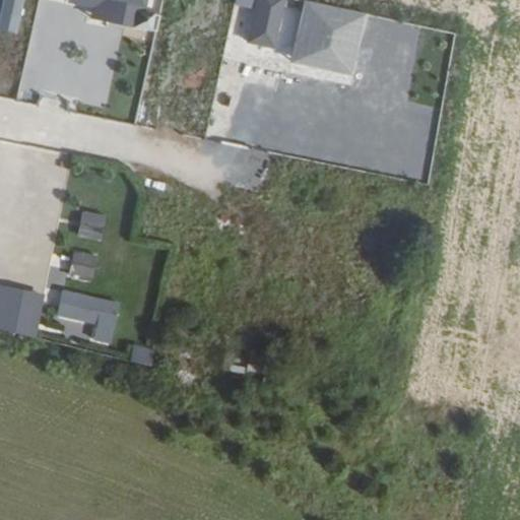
[(23,0),(2,0),(0,12),(0,30),(15,35),(23,0)]
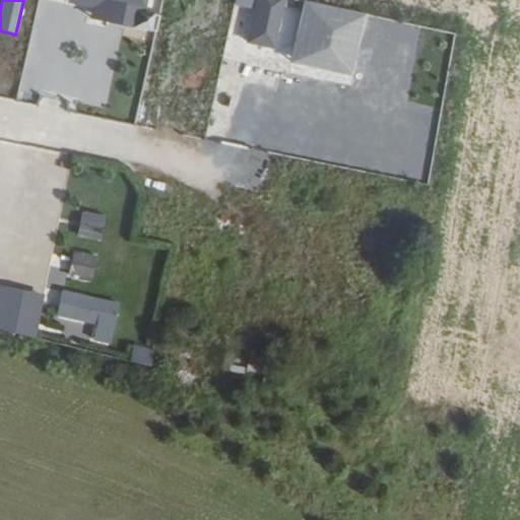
[(114,0),(82,0),(102,4),(99,18),(110,20),(114,0)]
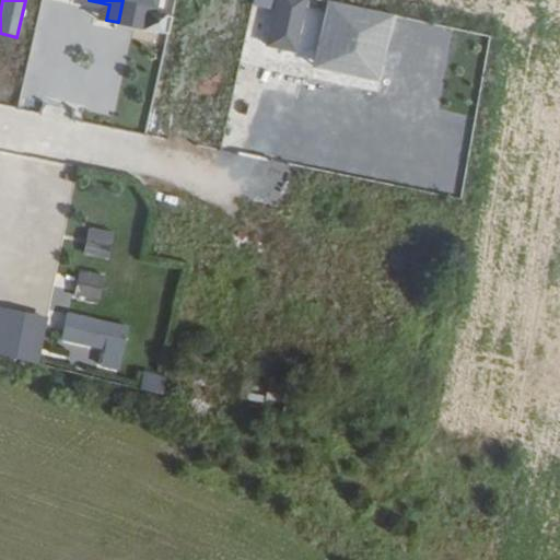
[(156,0),(123,0),(118,22),(150,30),(156,0)]
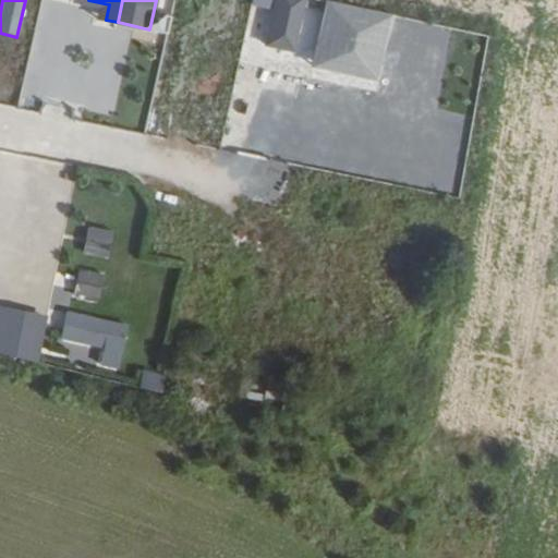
[(111,232),(86,228),(82,254),(107,258),(111,232)]
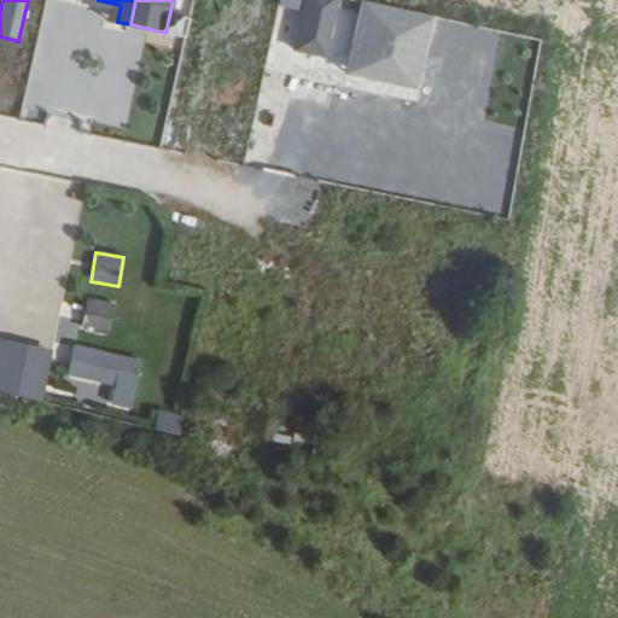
[(115,305),(87,299),(81,331),(108,337),(115,305)]
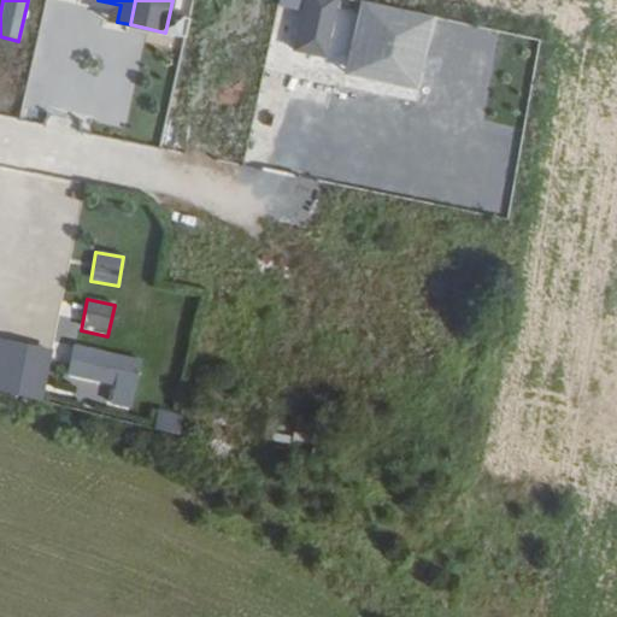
[(0,377),(6,353),(52,363),(56,351),(0,339),(0,377)]
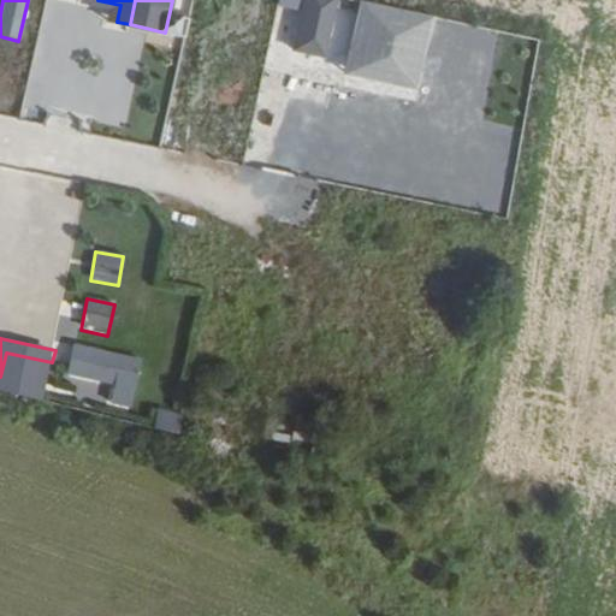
[(141,359),(75,344),(67,375),(113,385),(110,403),(131,407),(141,359)]
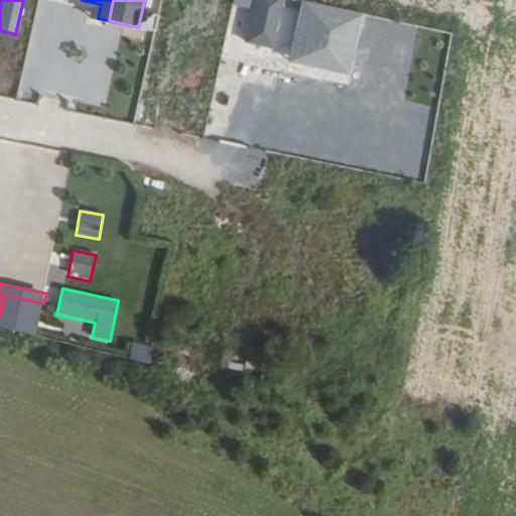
[(5,295),(0,315),(0,325),(37,334),(43,303),(5,295)]
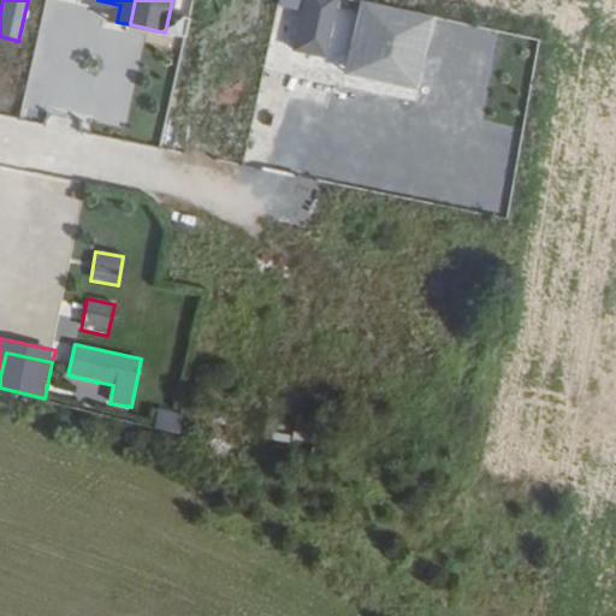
[(143,428),(173,431),(175,413),(146,409),(143,428)]
